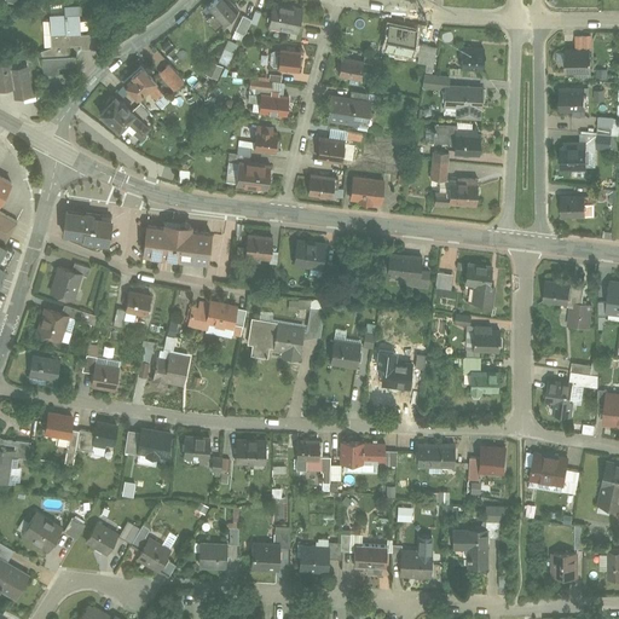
[(235,11),(225,0),(208,0),(203,5),(209,12),(202,18),(212,30),(235,11)]
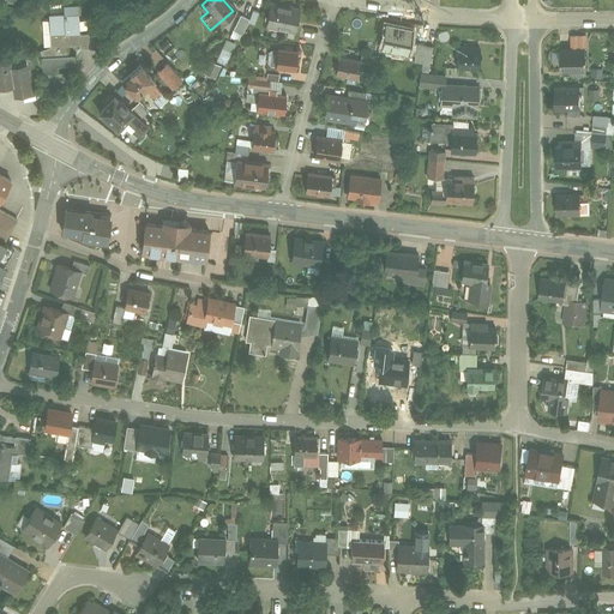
[(294,32),(299,7),(268,1),(263,26),(294,32)]
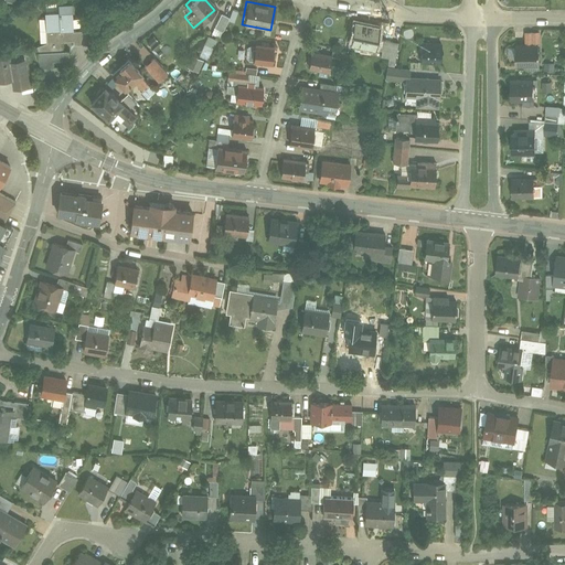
[(92,29),(72,29),(71,2),(60,2),(60,10),(45,10),(46,48),(35,52),(40,67),(54,67),(54,60),(68,60),(68,50),(63,50),(63,41),(71,40),(72,49),(93,48),(92,29)]
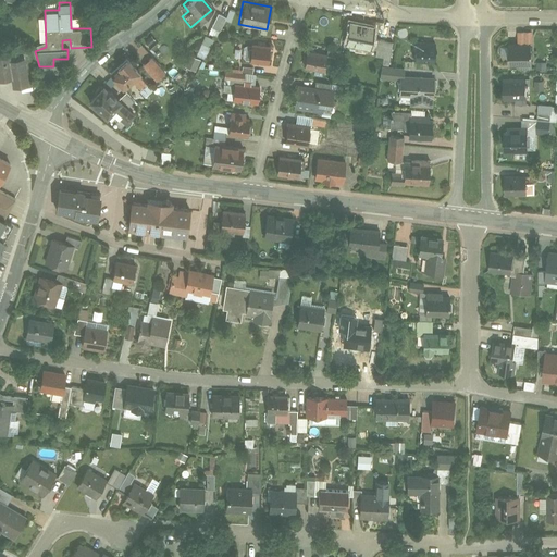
[(230,23),(234,12),(227,10),(224,17),(223,21),(230,23)]
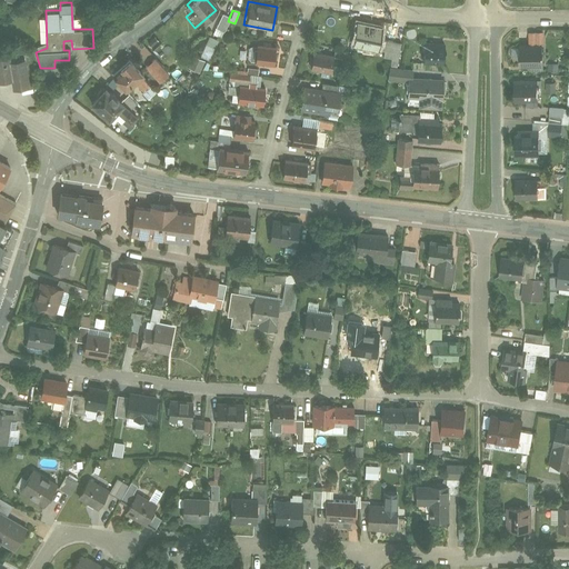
[(229,18),(220,13),(213,28),(222,32),(229,18)]
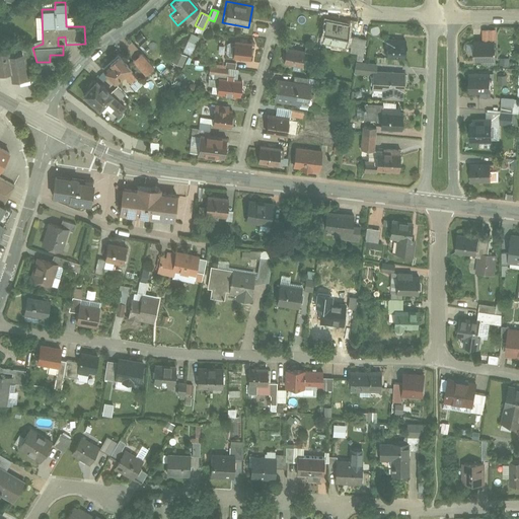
[(324,19),(320,42),(343,46),(344,42),(348,24),(324,19)]
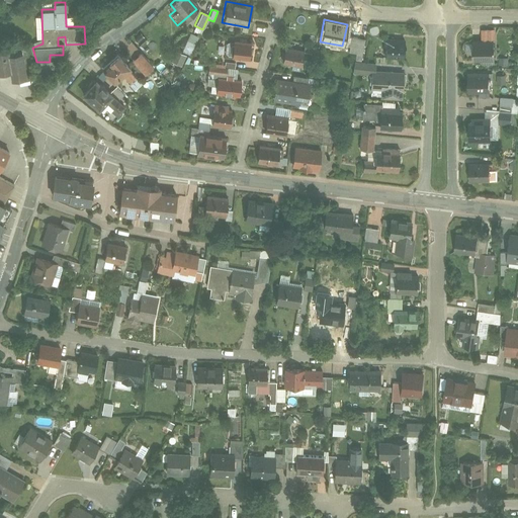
[(480,29),(480,40),(493,41),(494,29),(480,29)]
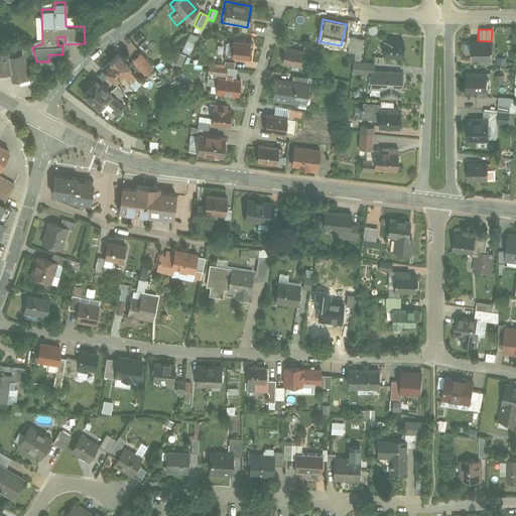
[(350,36),(349,42),(348,46),(346,52),(353,54),(356,38),(350,36)]
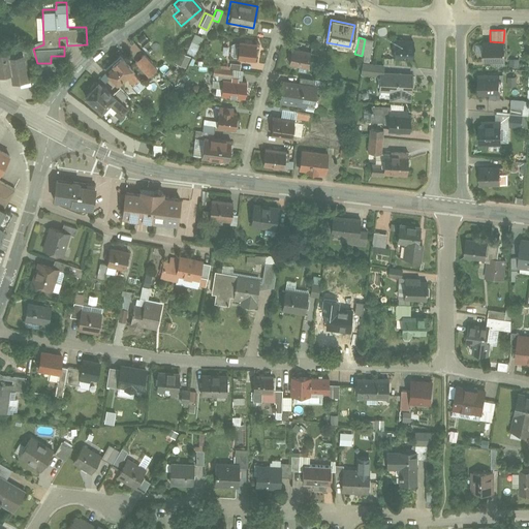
[(410,61),(411,38),(394,37),(393,60),(410,61)]
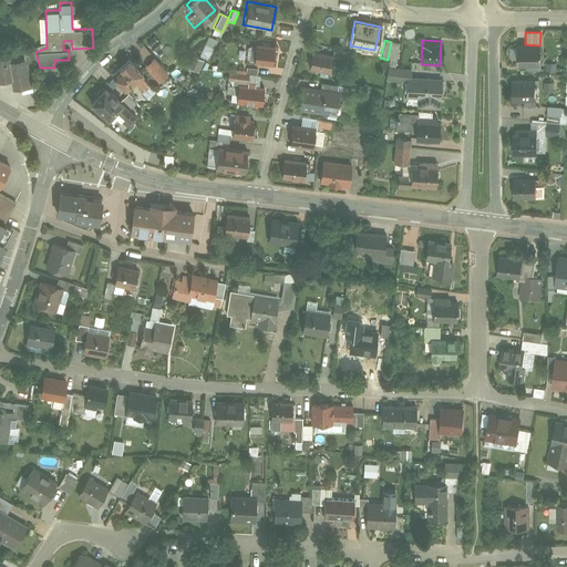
[(394,60),(398,43),(391,42),(388,60),(387,66),(393,68),(394,60)]
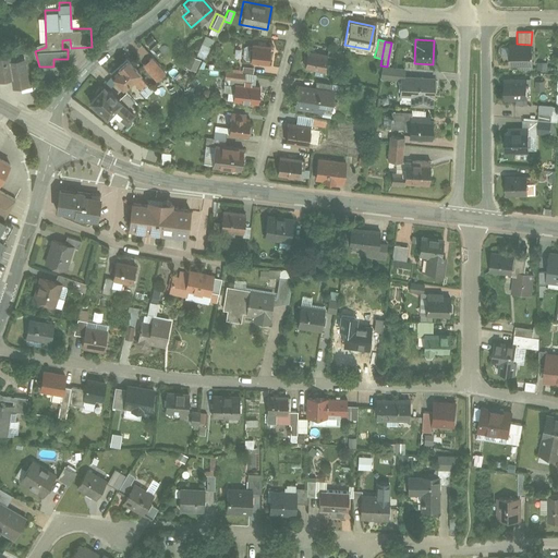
[(251,44),(251,45),(246,45),(243,46),(242,48),(241,56),(242,59),(244,60),(249,61),(249,63),(268,65),(270,46),(251,44)]
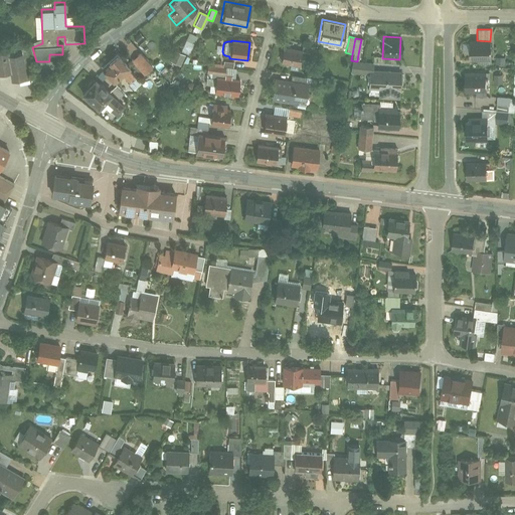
[(470,40),(469,61),(490,62),(490,41),(477,40),(470,40)]
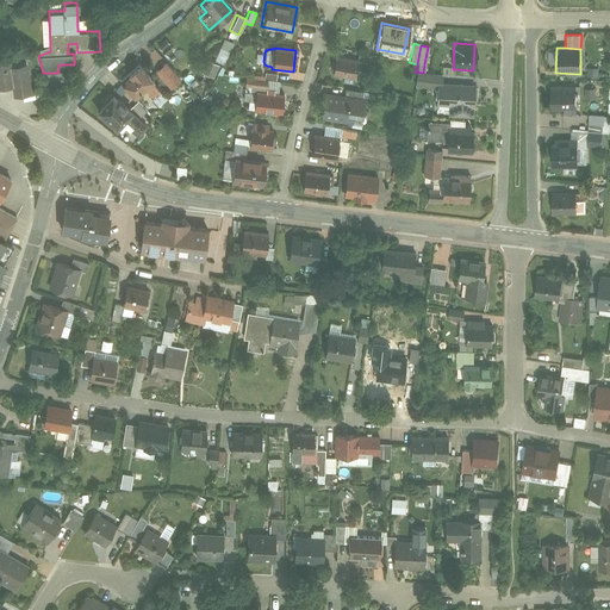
[(355,58),(355,61),(372,63),(373,55),(366,54),(356,53),(355,58)]
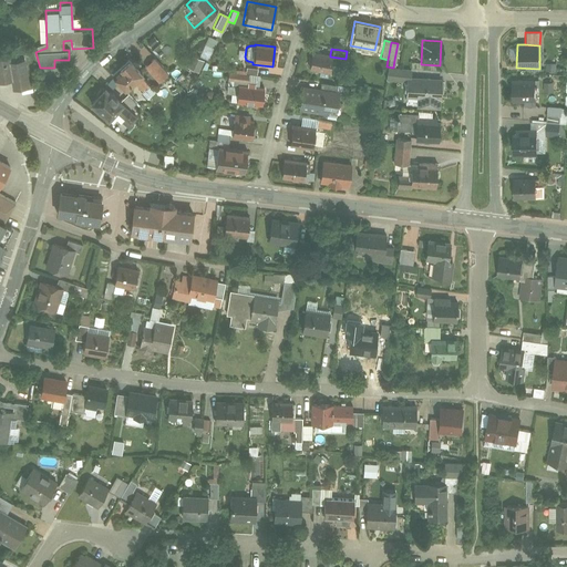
[(310,51),(308,70),(328,72),(330,57),(330,54),(310,51)]
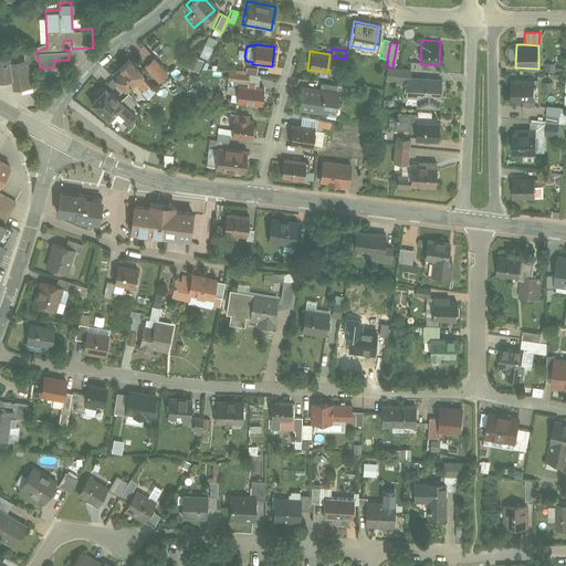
[(8,54),(0,55),(0,80),(9,80),(10,88),(28,86),(23,56),(8,59),(8,54)]
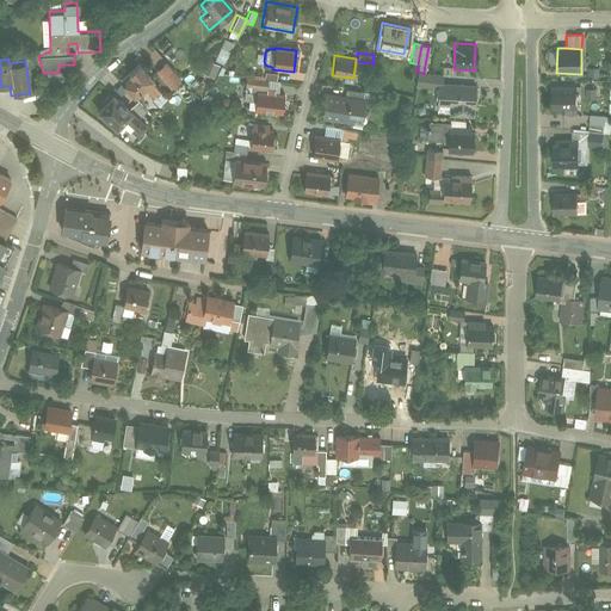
[(218,66),(205,60),(199,74),(213,79),(218,66)]
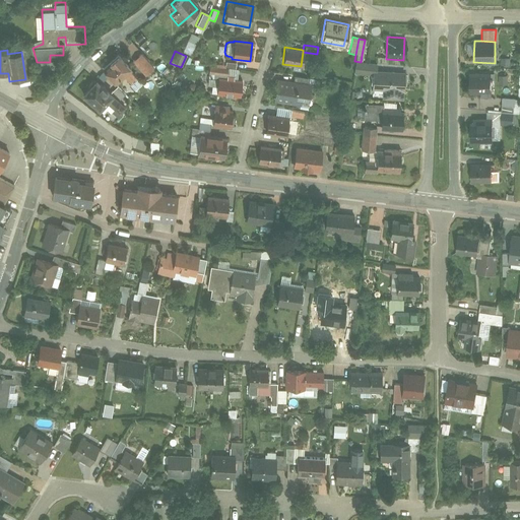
[(130,70),(116,54),(107,62),(109,65),(102,71),(113,84),(130,70)]
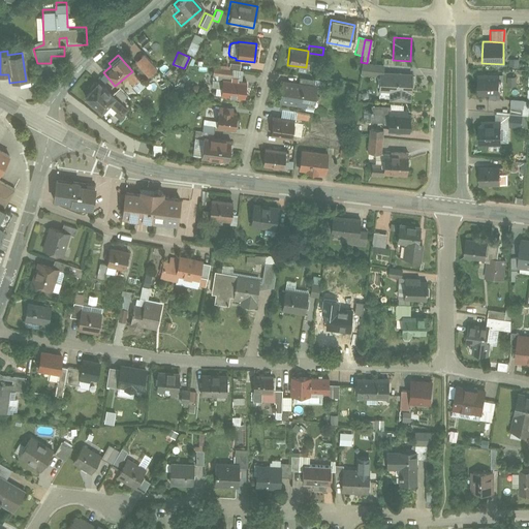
[(155,69),(143,55),(133,63),(146,78),(155,69)]
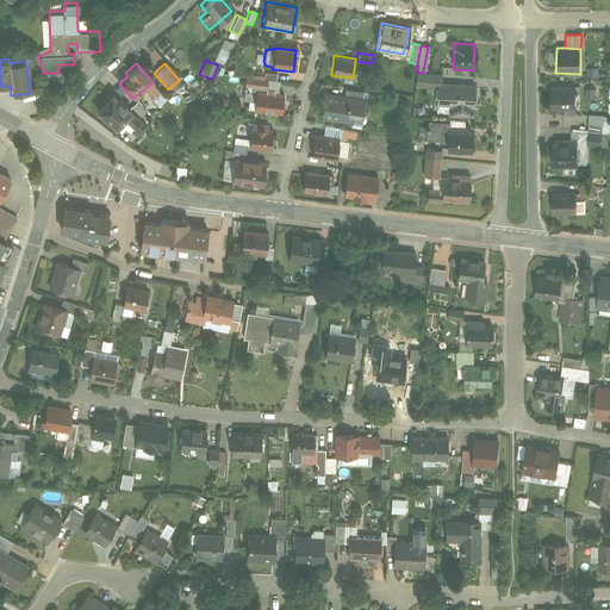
[(423,73),(416,72),(415,72),(414,86),(436,88),(436,85),(440,85),(441,82),(441,75),(423,73)]
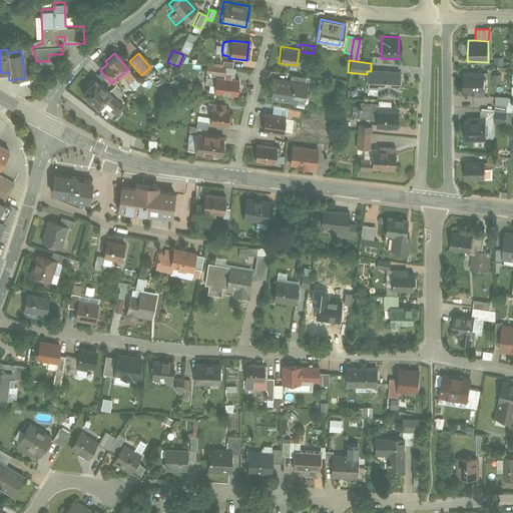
[(215,63),(207,64),(207,65),(205,65),(204,73),(214,74),(214,76),(232,78),(233,70),(231,69),(231,63),(220,63),(220,68),(215,67),(215,63)]
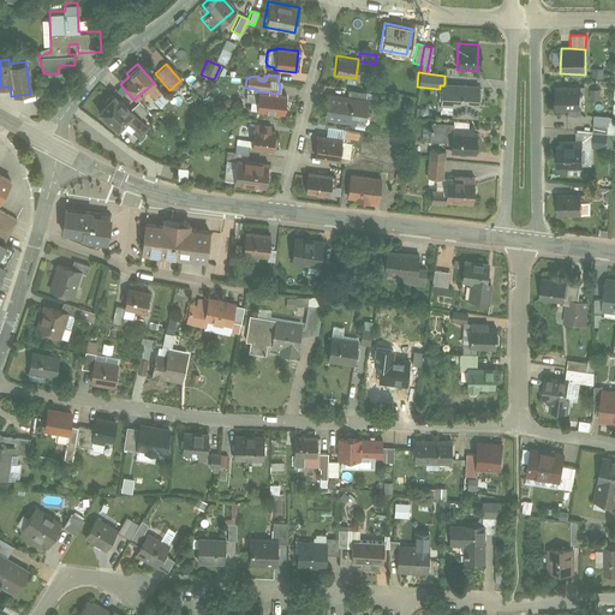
[(440,89),(439,106),(451,107),(451,118),(475,119),(476,108),(478,85),(445,83),(443,85),(440,85),(440,89)]
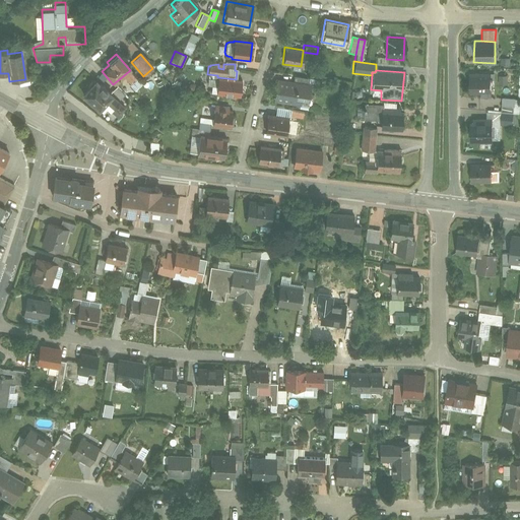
[(490,98),(490,72),(469,71),(468,93),(480,93),(479,98),(490,98)]
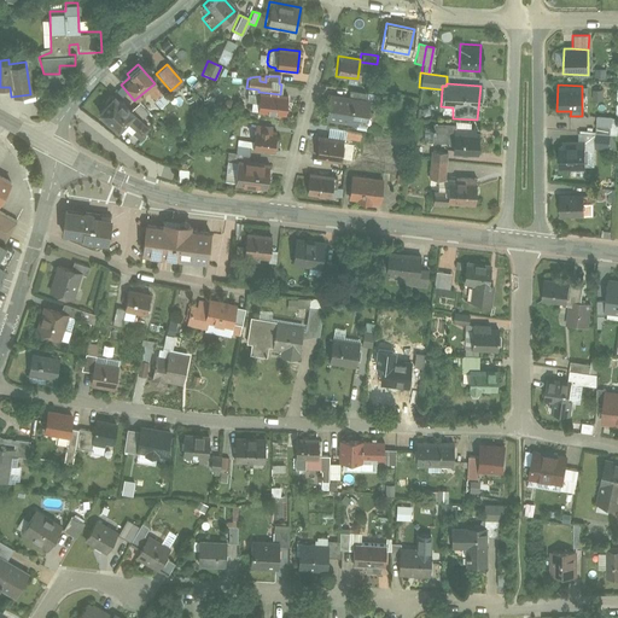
[(255,111),(284,116),(287,95),(280,94),(258,92),(255,111)]
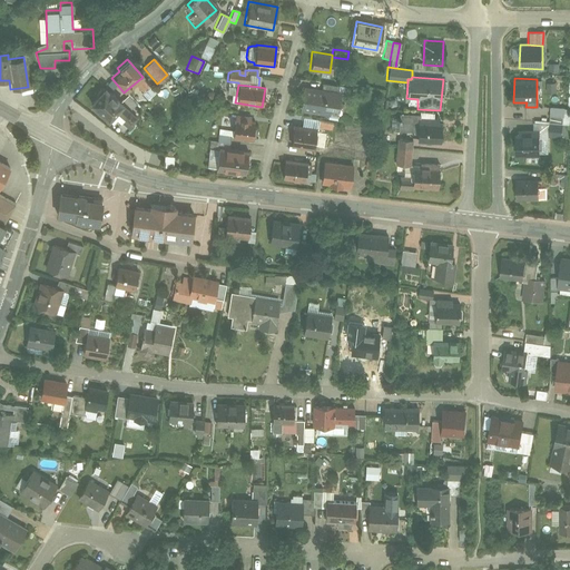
[(556,85),(546,85),(546,94),(554,94),(556,85)]
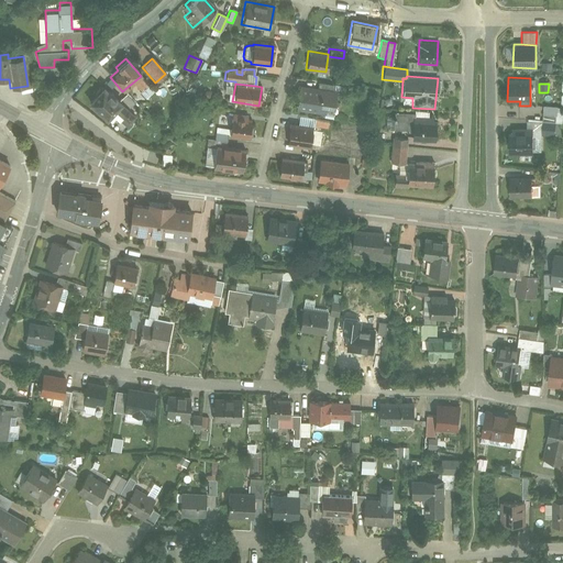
[(119,100),(101,85),(85,103),(105,121),(113,111),(120,103),(121,103),(119,100)]
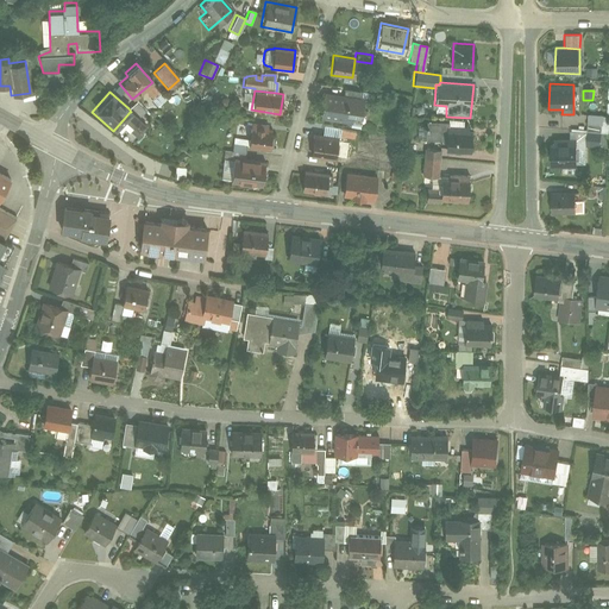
[(320,119),(345,124),(346,115),(359,118),(363,99),(358,99),(343,95),(325,92),(320,119)]
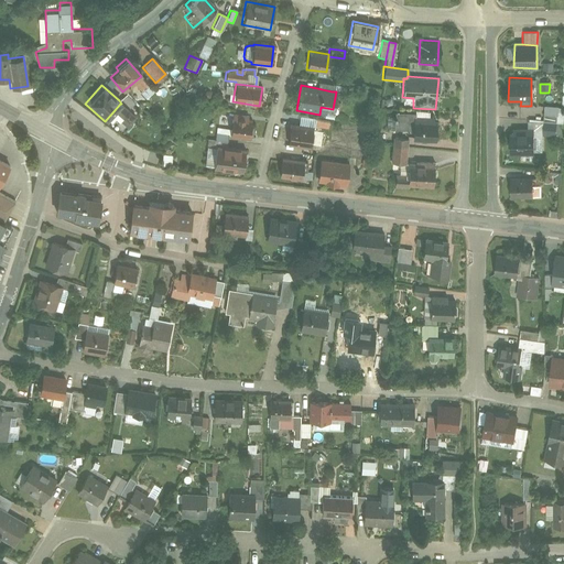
[(120,104),(128,111),(134,104),(125,95),(119,100),(121,104),(120,104)]
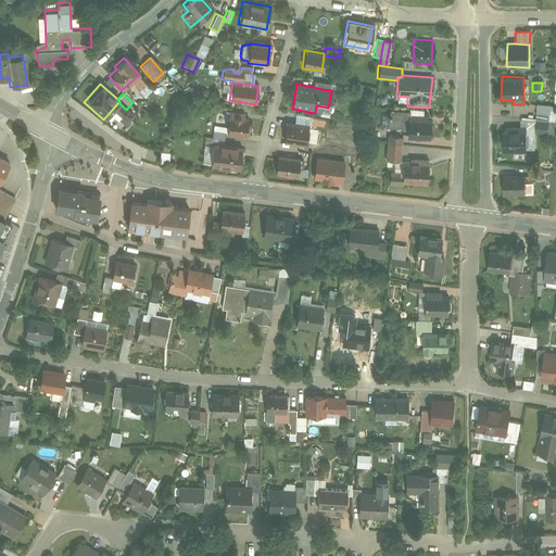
[(128,125),(125,122),(131,115),(126,110),(118,102),(112,110),(121,118),(117,122),(125,128),(128,125)]
